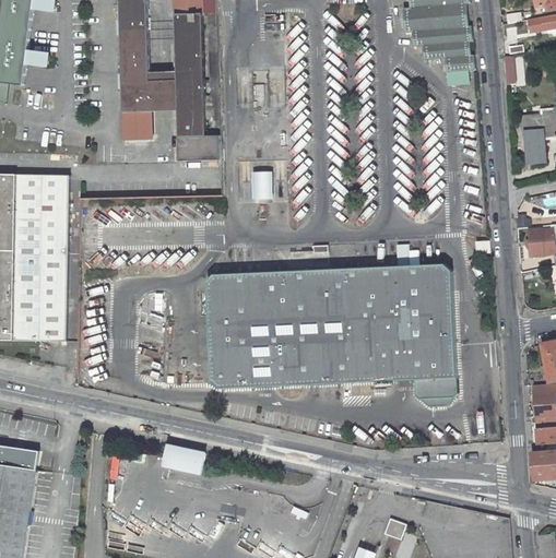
[(2,0),(0,19),(0,92),(3,93),(6,83),(22,84),(24,62),(26,50),(32,8),(32,0),(2,0)]
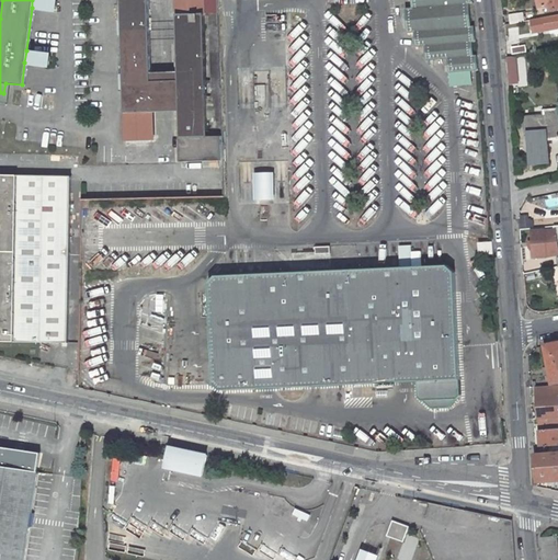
[(32,0),(32,8),(38,8),(38,7),(54,9),(55,0),(32,0)]
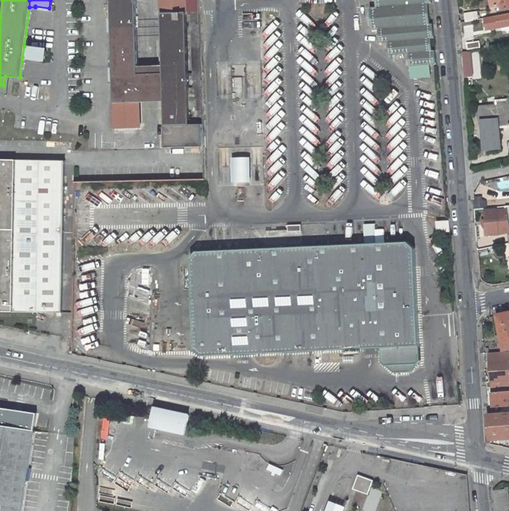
[(137,102),(161,101),(163,147),(201,146),(195,0),(158,0),(160,65),(135,66),(133,0),(103,0),(104,17),(108,17),(111,109),(109,109),(109,116),(111,116),(112,127),(137,126),(137,102)]
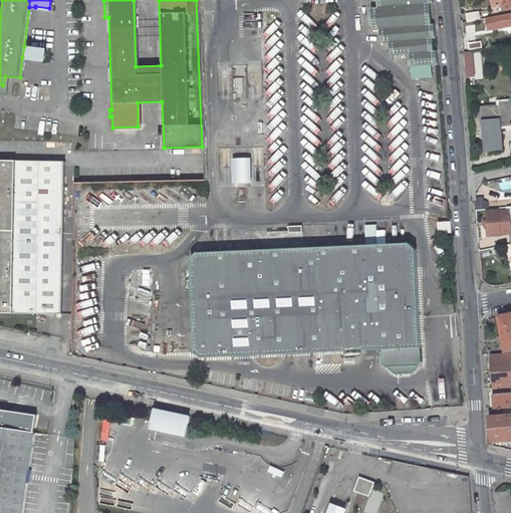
[(406,26),(408,53),(409,65),(436,63),(434,49),(432,50),(431,37),(433,37),(432,23),(429,23),(428,2),(430,2),(430,0),(373,0),(374,6),(368,7),(370,29),(376,29),(406,26)]
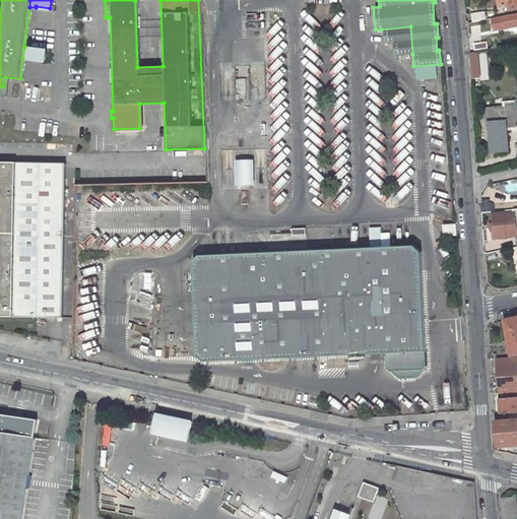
[(516,6),(516,0),(496,0),(497,5),(506,3),(507,8),(516,6)]
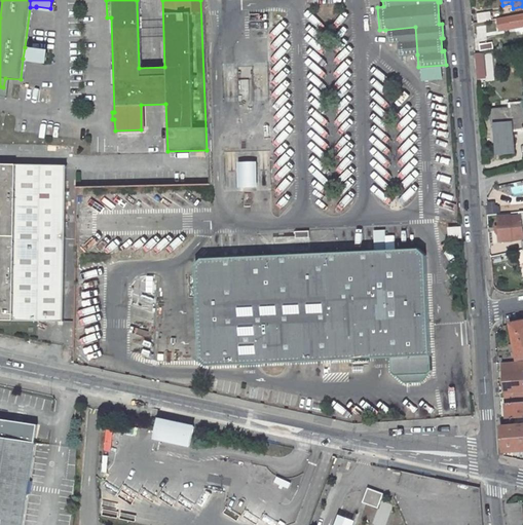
[(475,13),(476,22),(489,19),(488,11),(475,13)]
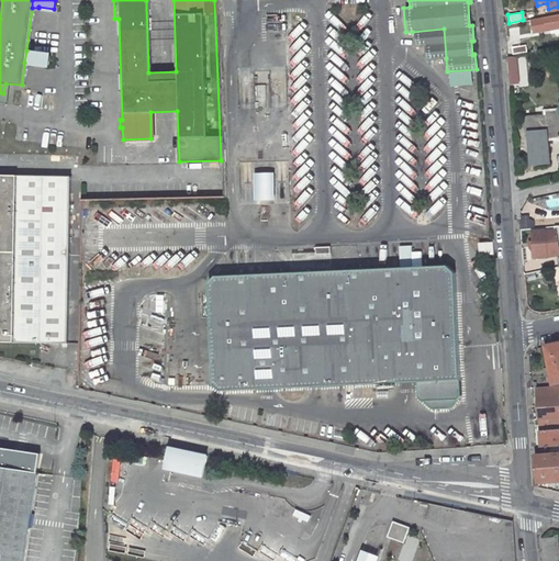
[(545,26),(552,24),(550,15),(543,17),(545,26)]
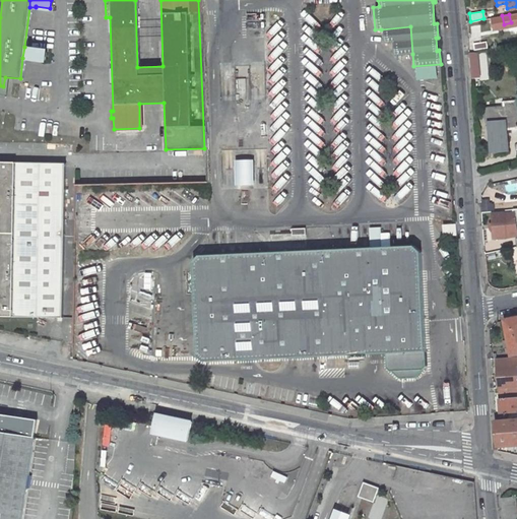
[(499,30),(505,29),(504,24),(502,15),(496,16),(499,30)]
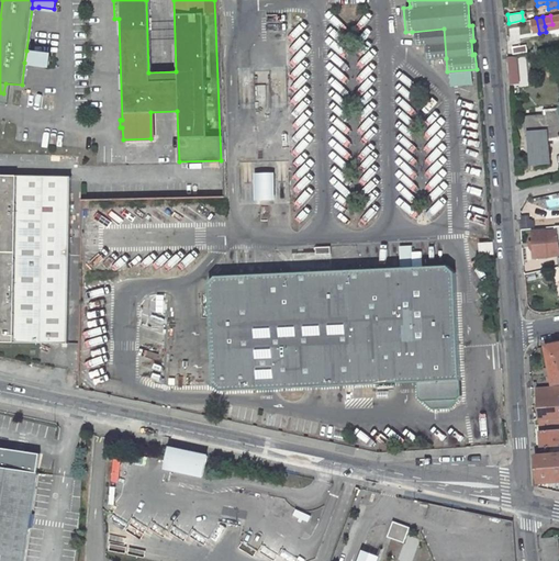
[(444,29),(412,32),(414,46),(423,45),(424,59),(446,58),(444,29)]
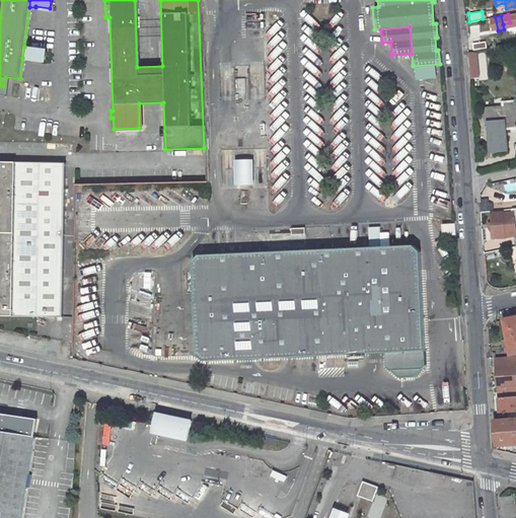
[(485,48),(484,41),(469,43),(470,50),(485,48)]
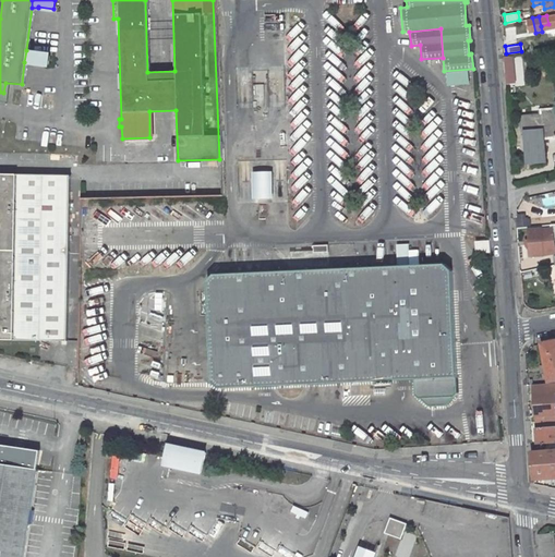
[(33,50),(26,50),(24,62),(32,63),(32,62),(47,64),(48,53),(33,52),(33,50)]
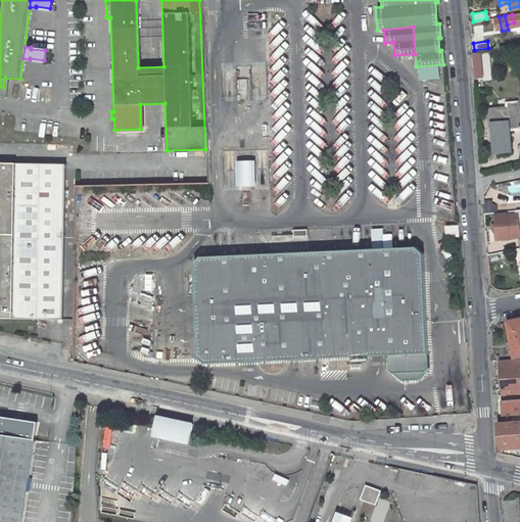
[(519,128),(519,103),(517,104),(516,101),(505,102),(505,106),(485,108),(486,124),(490,124),(492,151),(510,150),(508,127),(511,127),(511,129),(519,128)]
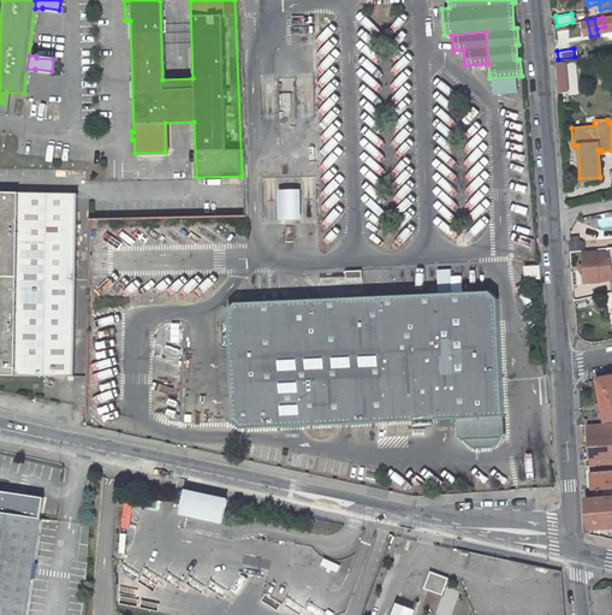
[(0,373),(71,376),(75,193),(0,190),(0,373)]
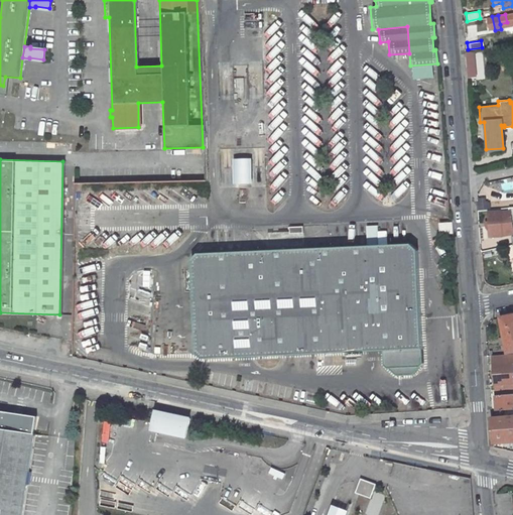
[(235,180),(246,180),(246,159),(235,160),(235,180)]
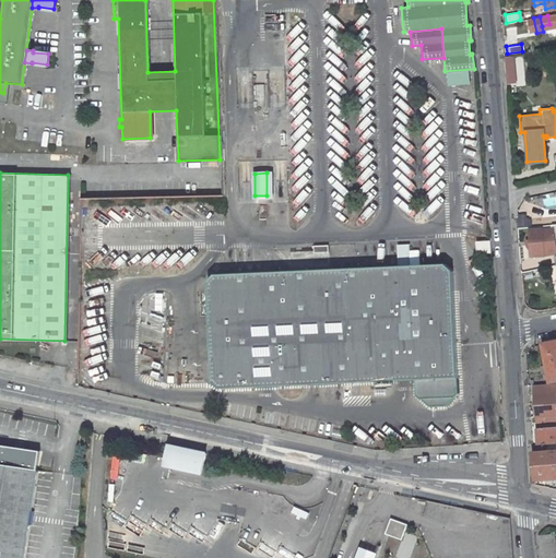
[(525,246),(528,246),(529,256),(542,254),(555,252),(551,227),(527,228),(528,239),(525,239),(525,246)]
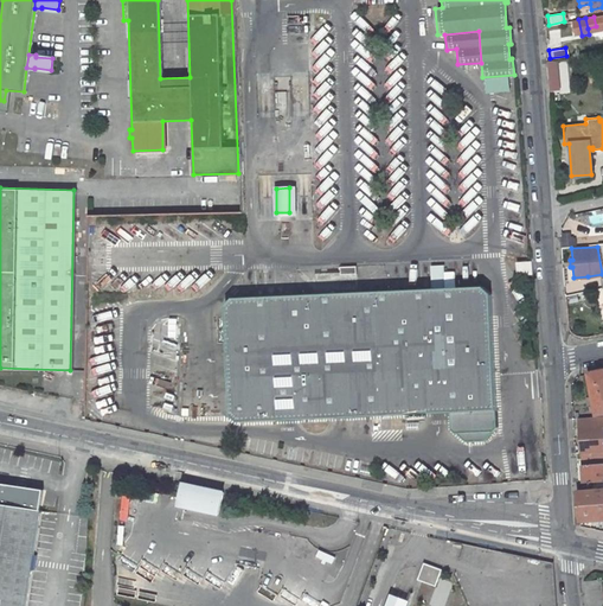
[(515,274),(530,273),(530,261),(514,262),(515,274)]
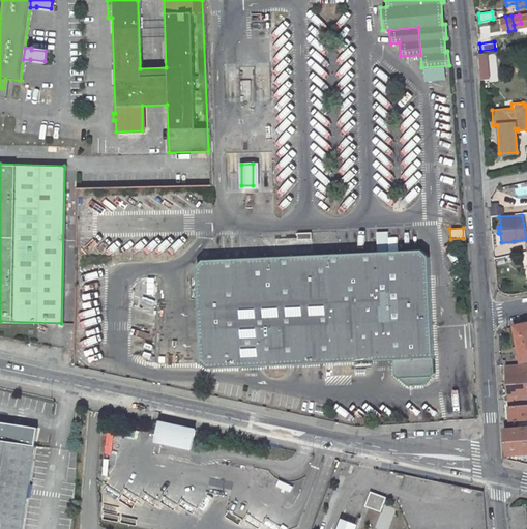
[(432,372),(432,357),(427,256),(419,250),(201,260),(195,266),(199,361),(206,368),(391,359),(392,374),(404,385),(421,384),(432,372)]
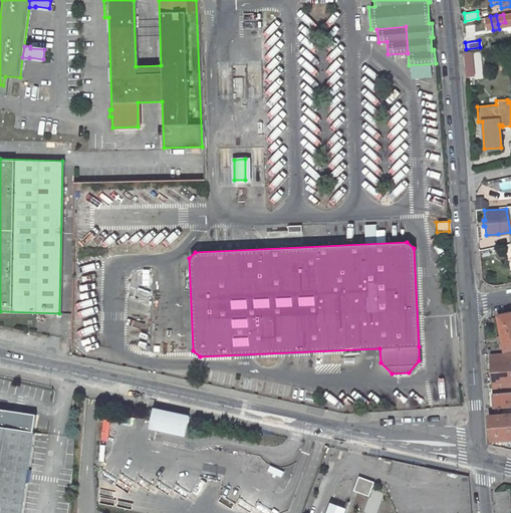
[(510,312),(496,315),(500,335),(501,340),(503,350),(503,352),(509,352),(510,351),(510,312)]
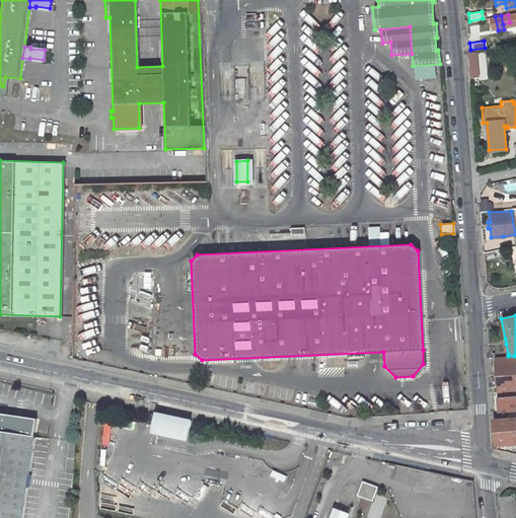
[(508,356),(494,357),(496,386),(515,385),(515,371),(514,363),(514,356),(508,356)]
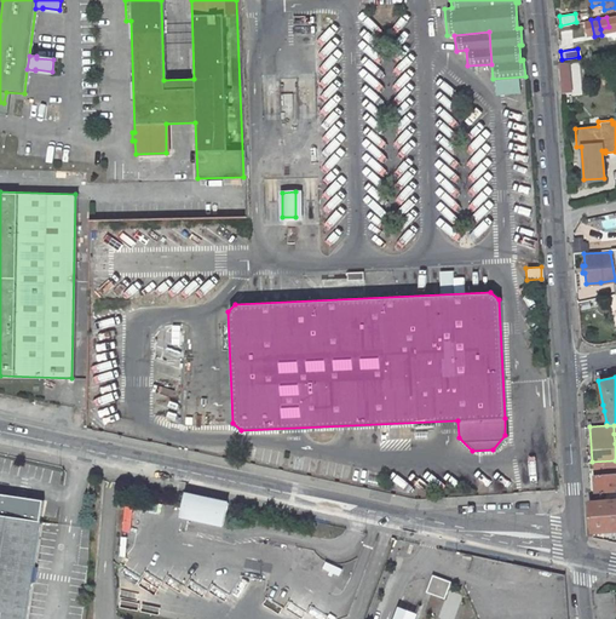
[(615,459),(615,460),(592,462),(593,492),(615,491),(615,459)]
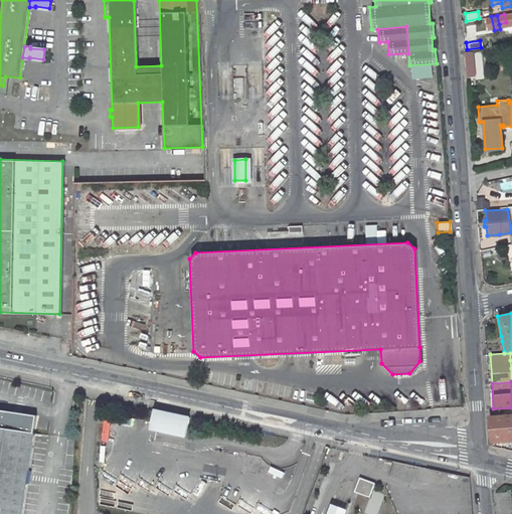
[(0,427),(32,433),(34,414),(0,408),(0,427)]
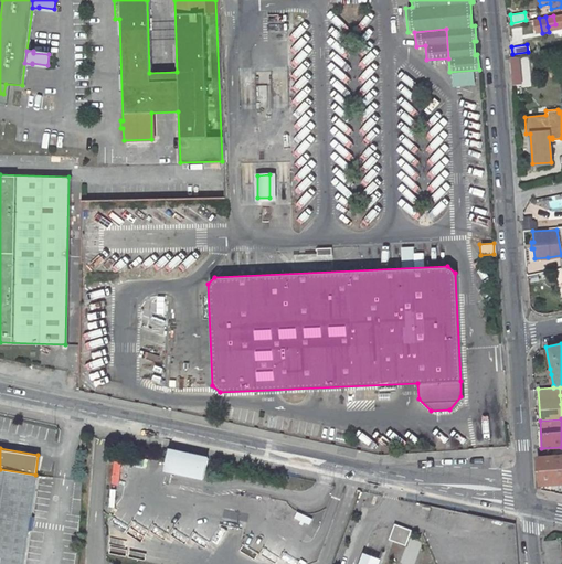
[(166,448),(161,469),(200,477),(204,456),(166,448)]
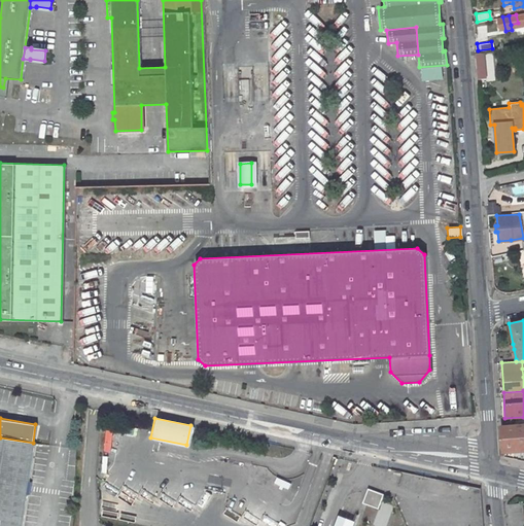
[(523,422),(499,425),(501,448),(516,447),(516,451),(523,450),(523,422)]
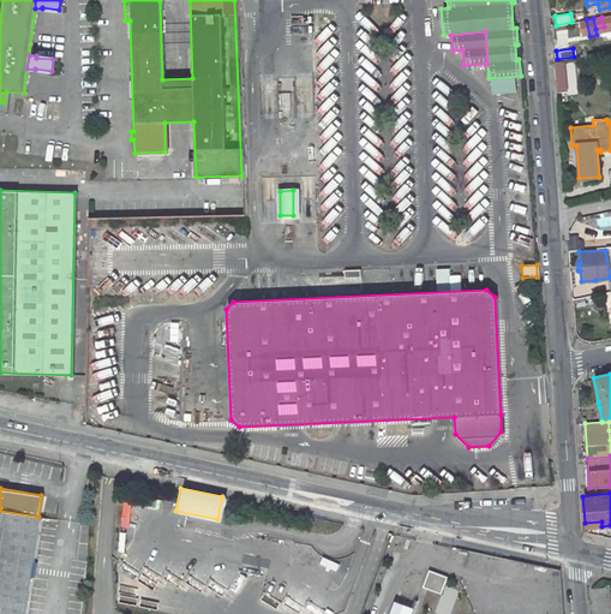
[(0,613),(23,613),(39,517),(0,511),(0,613)]
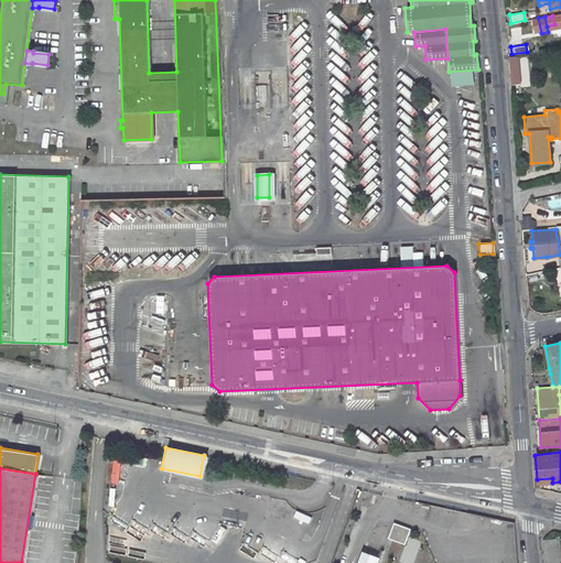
[(409,528),(391,522),(386,538),(403,544),(408,530),(409,528)]
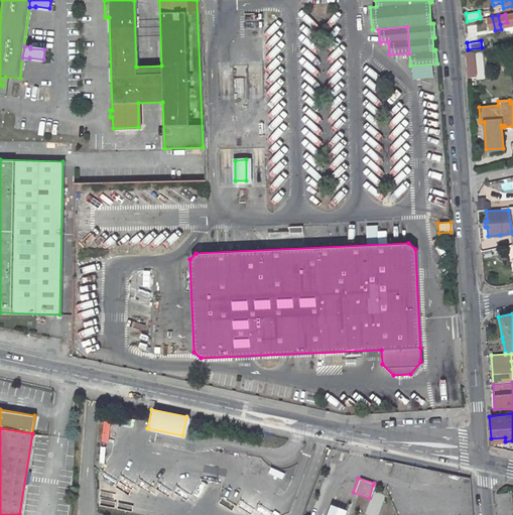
[(511,514),(509,492),(494,494),(496,514),(511,514)]
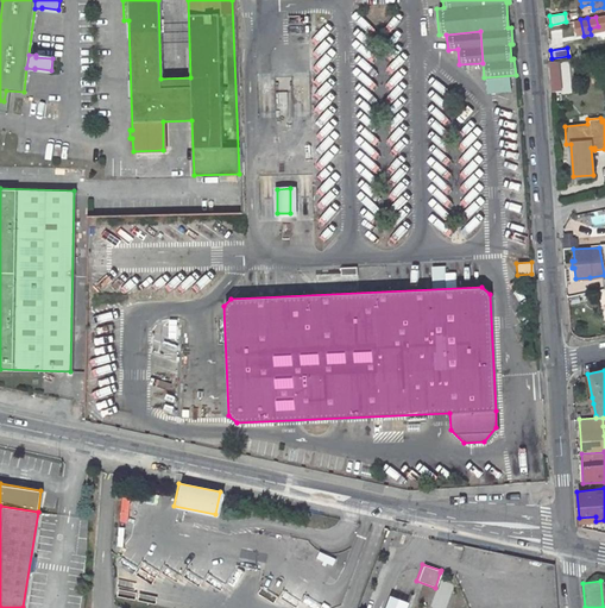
[(407,607),(409,602),(389,595),(384,607),(407,607)]
